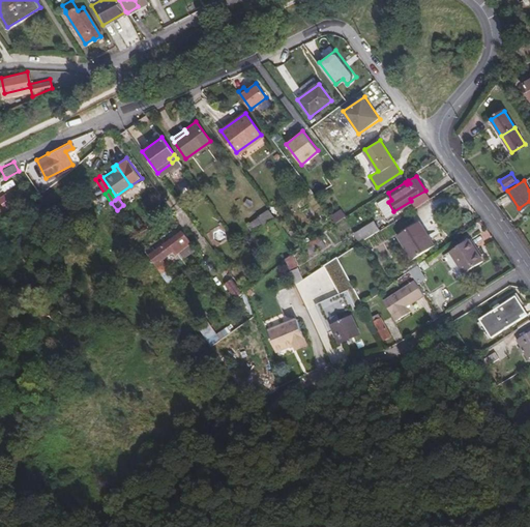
[(269,209),(275,216),(278,214),(272,206),(269,209)]
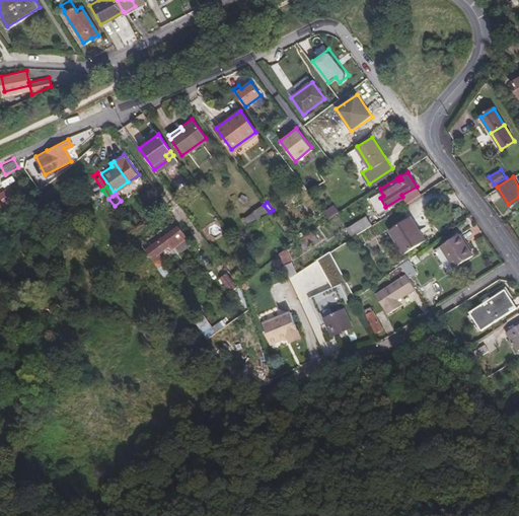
[(270,212),(264,205),(252,211),(257,220),(265,216),(270,212)]
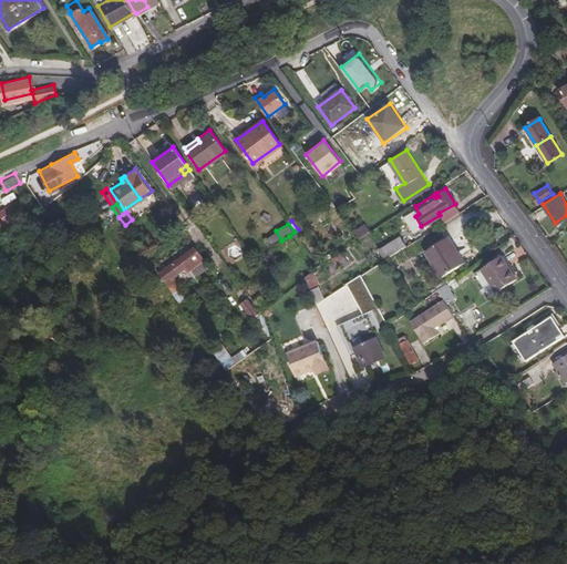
[(392,246),(395,252),(409,244),(435,226),(433,224),(400,245),(399,243),(392,246)]
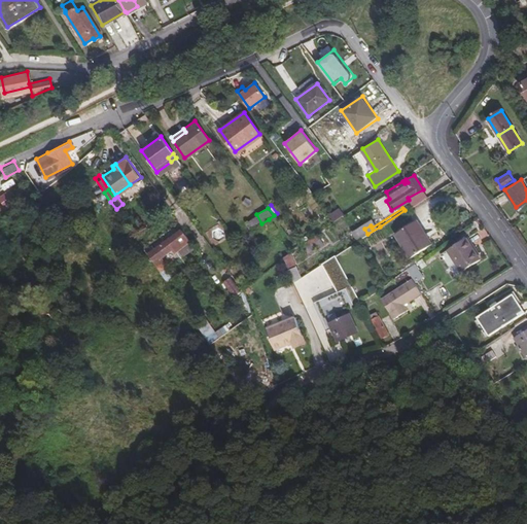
[(328,216),(331,221),(344,214),(341,209),(328,216)]
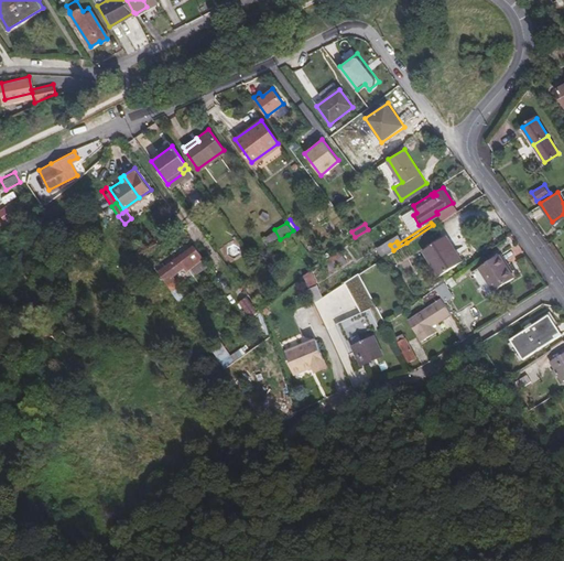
[(446,234),(444,235),(453,249),(456,248),(446,234)]
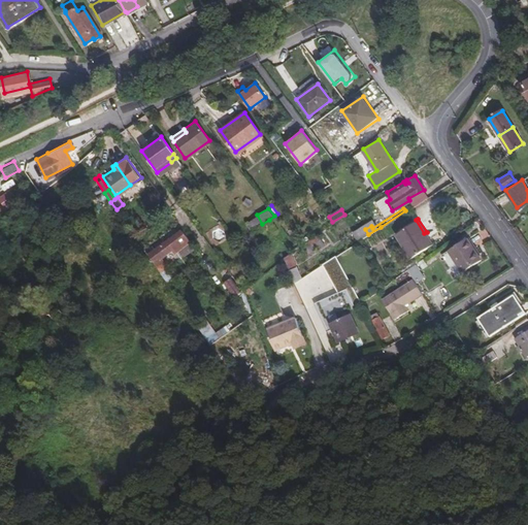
[(269,220),(262,224),(260,226),(265,234),(274,229),(269,220)]
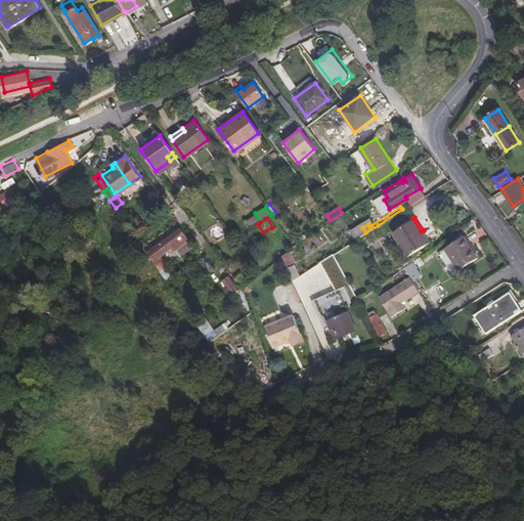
[(421,231),(412,218),(392,230),(407,255),(430,241),(424,230),(421,231)]
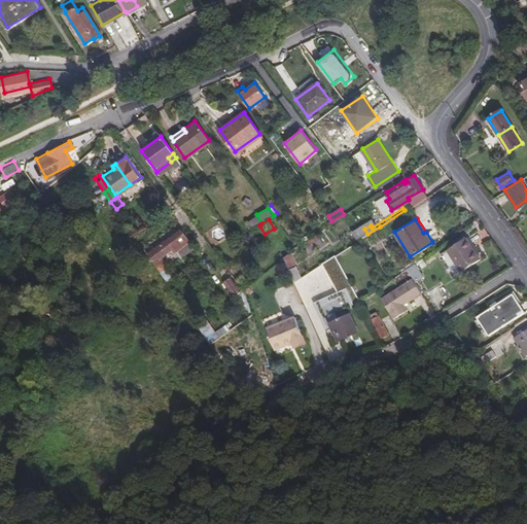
[(219,239),(224,229),(214,222),(209,233),(219,239)]
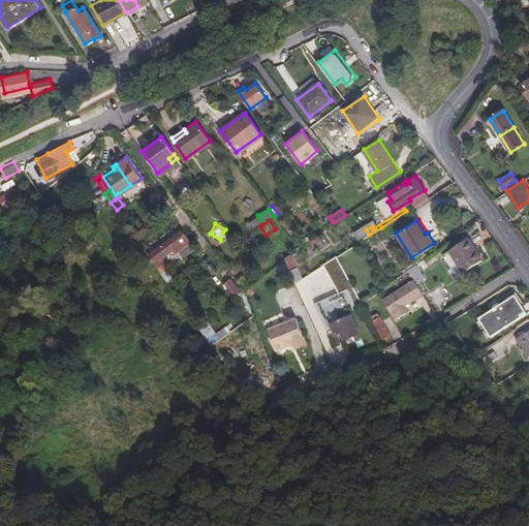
[(182,231),(168,240),(148,254),(157,268),(164,263),(161,257),(172,250),(174,253),(177,250),(182,257),(193,249),(182,231)]
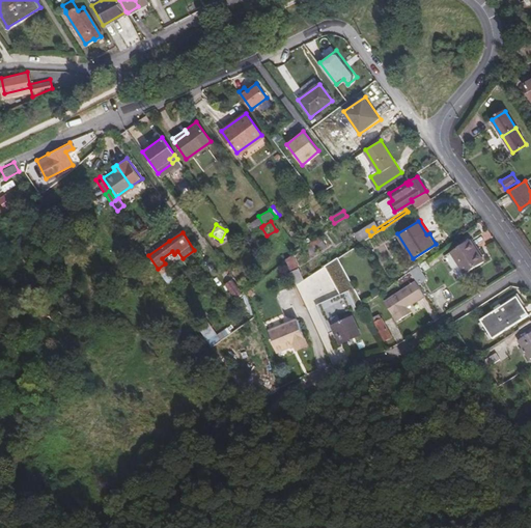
[(316,238),(306,245),(309,249),(319,243),(316,238)]
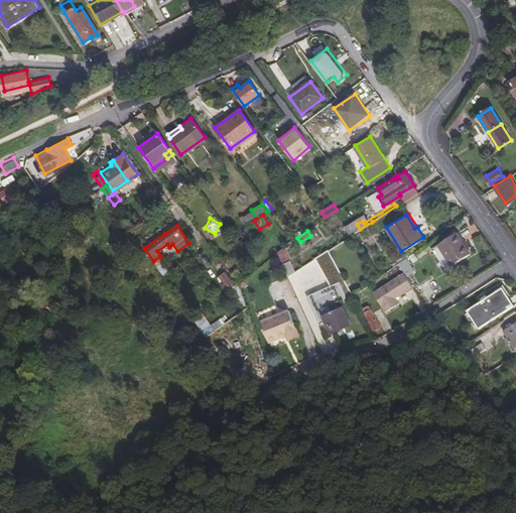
[(471,252),(458,231),(439,242),(453,263),(471,252)]
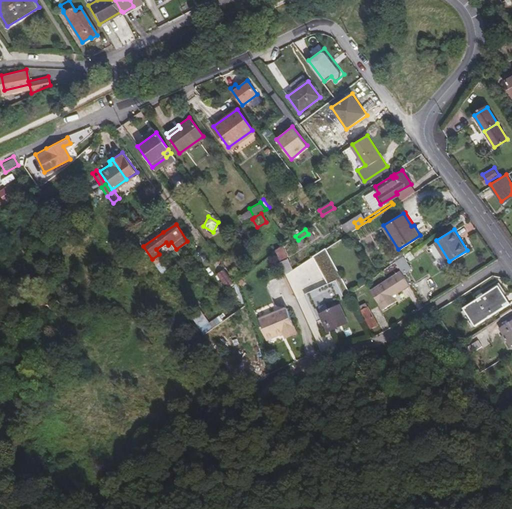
[(273,249),(275,253),(283,251),(280,244),(273,249)]
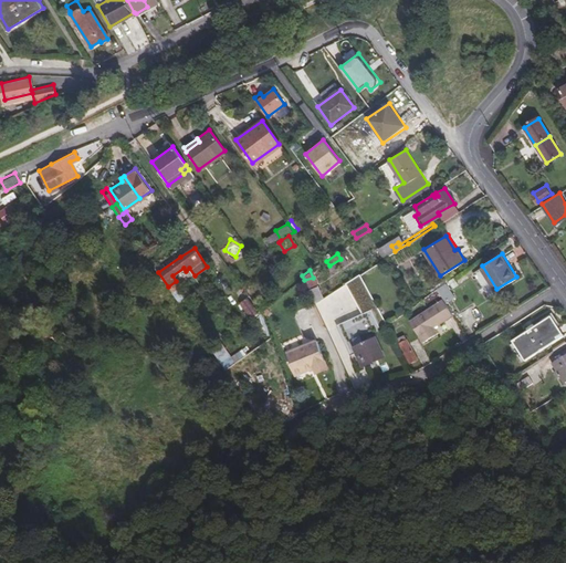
[(302,275),(299,278),(303,289),(296,292),(299,300),(290,303),(297,325),(320,316),(305,283),(304,280),(302,275)]
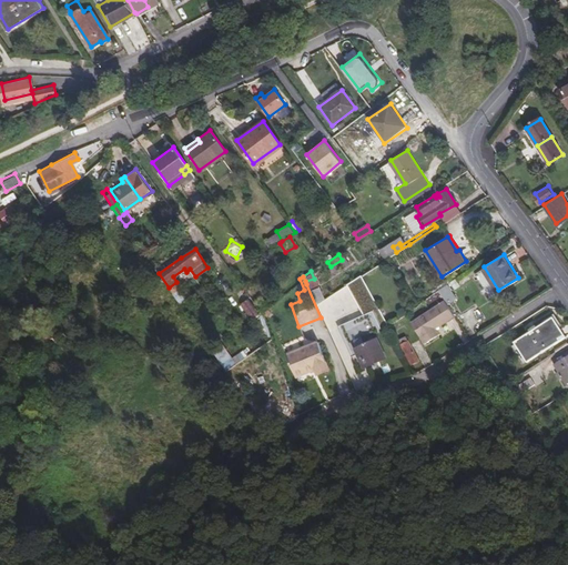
[(363,278),(348,286),(363,314),(343,322),(342,324),(342,328),(352,353),(357,351),(364,366),(385,356),(373,330),(387,324),(363,278)]
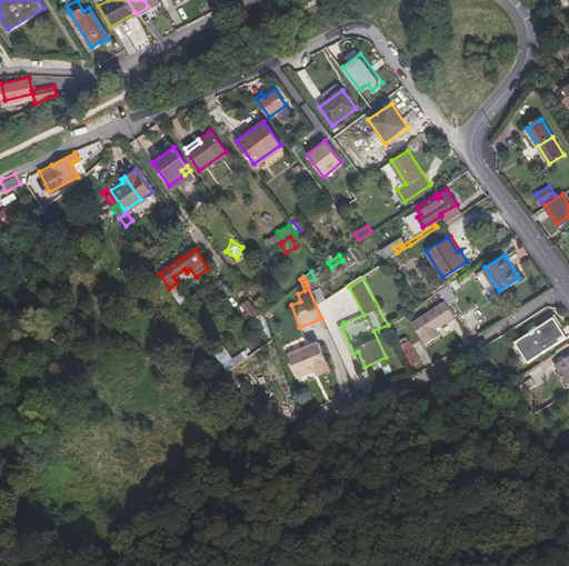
[(306,281),(307,285),(311,293),(315,291),(313,288),(318,286),(315,279),(306,281)]
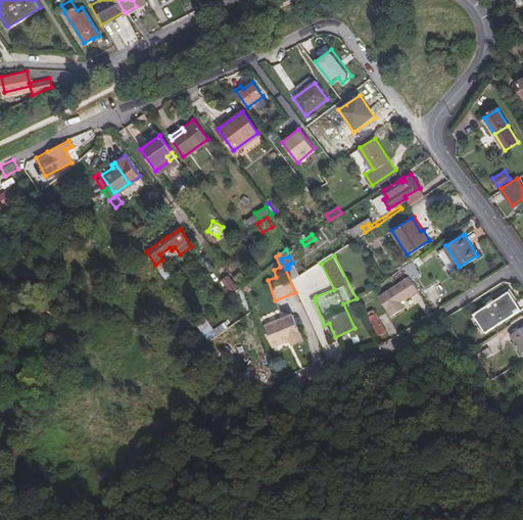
[(162,260),(155,265),(165,280),(173,274),(162,260)]
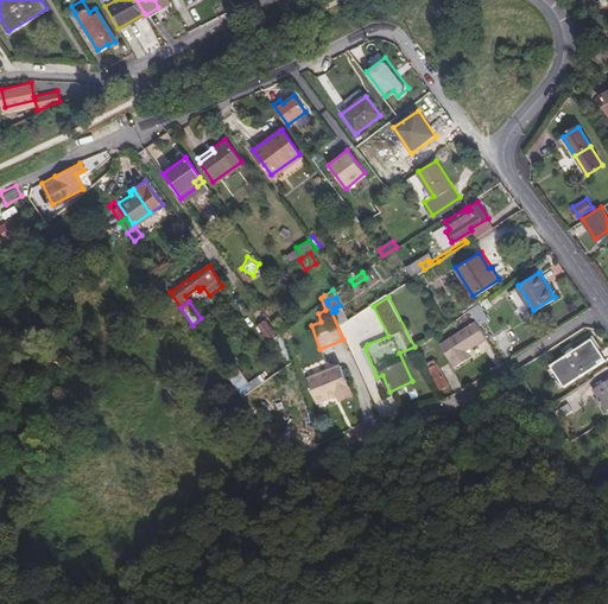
[(481,302),(470,309),(477,319),(480,324),(491,317),(481,302)]
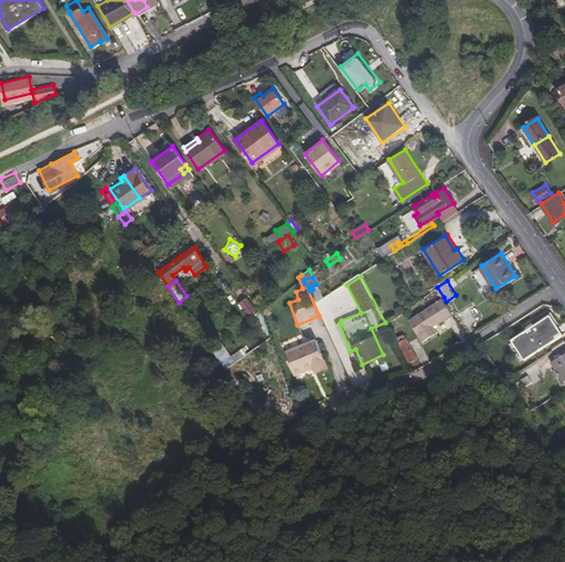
[(257,311),(244,293),(234,300),(247,319),(257,311)]
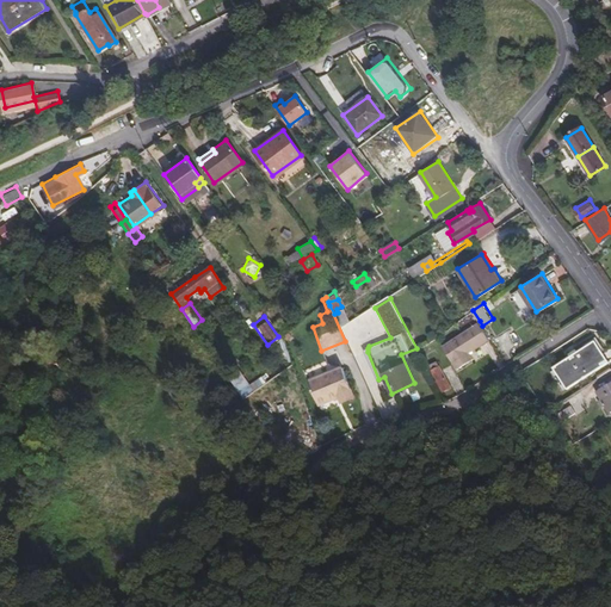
[(482,326),(480,321),(443,344),(457,367),(474,357),(470,351),(491,339),(482,326)]
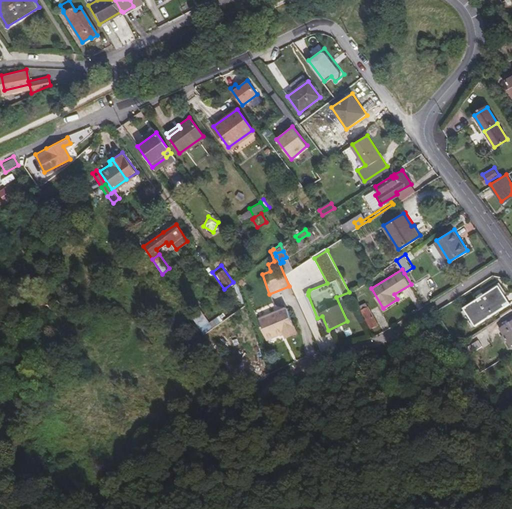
[(237,286),(243,283),(240,275),(235,280),(237,286)]
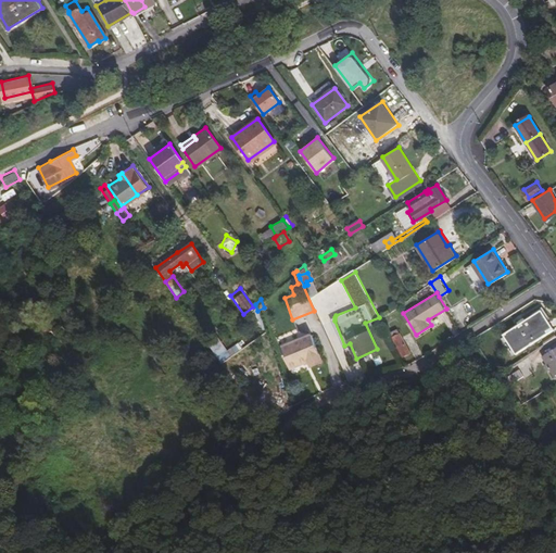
[(257,311),(265,331),(273,329),(264,308),(257,311)]
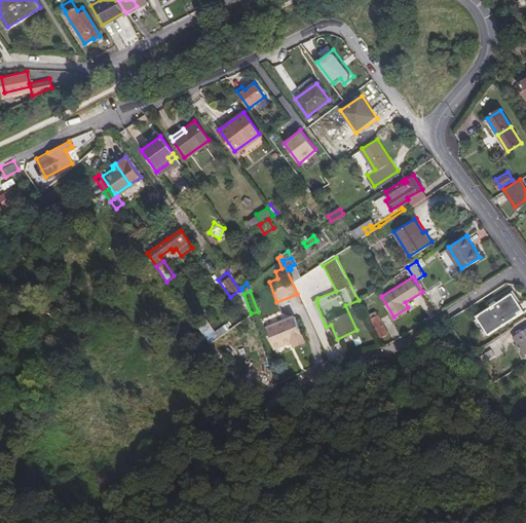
[(510,292),(475,314),(486,333),(522,310),(510,292)]
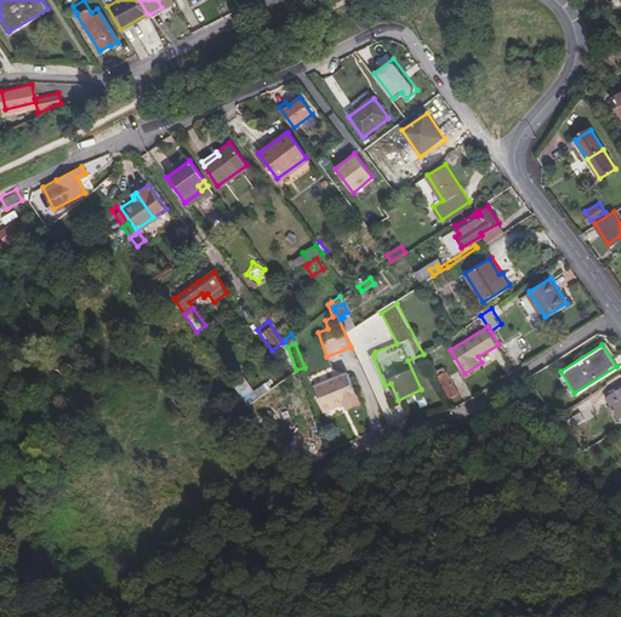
[(351,364),(313,376),(324,410),(346,403),(346,406),(362,401),(351,364)]
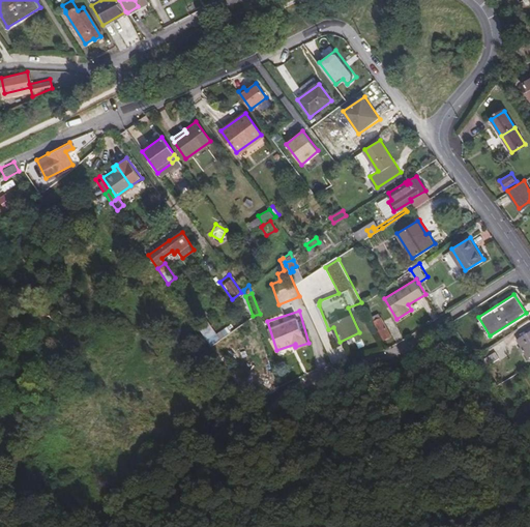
[(377,313),(369,317),(371,321),(373,320),(382,339),(389,335),(377,313)]
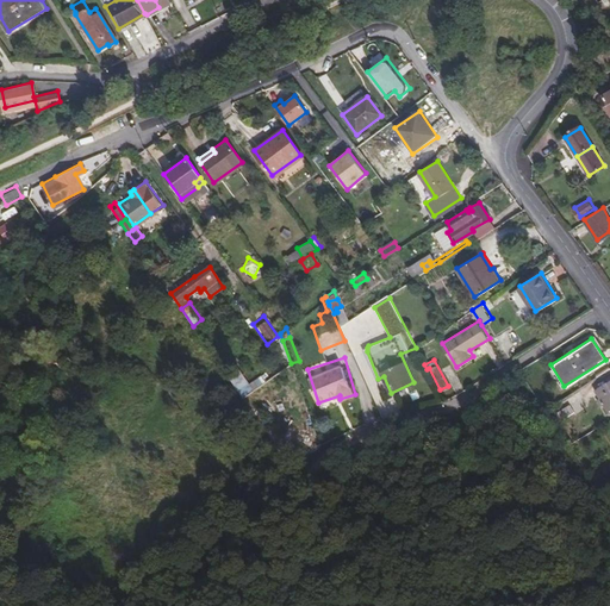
[(609,379),(607,381),(601,385),(596,388),(601,397),(598,398),(602,405),(605,404),(609,411),(609,410),(609,379)]
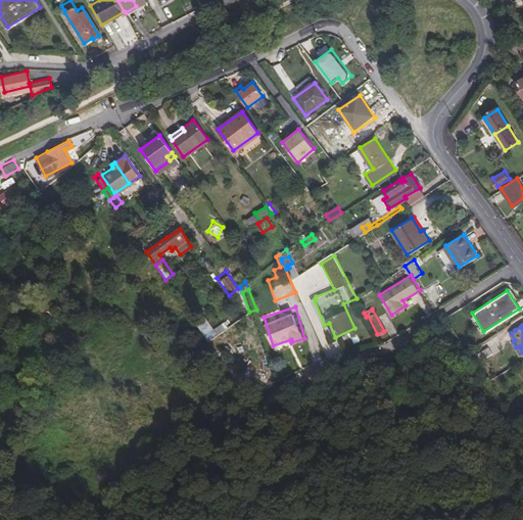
[(207,328),(201,332),(216,351),(221,346),(207,328)]
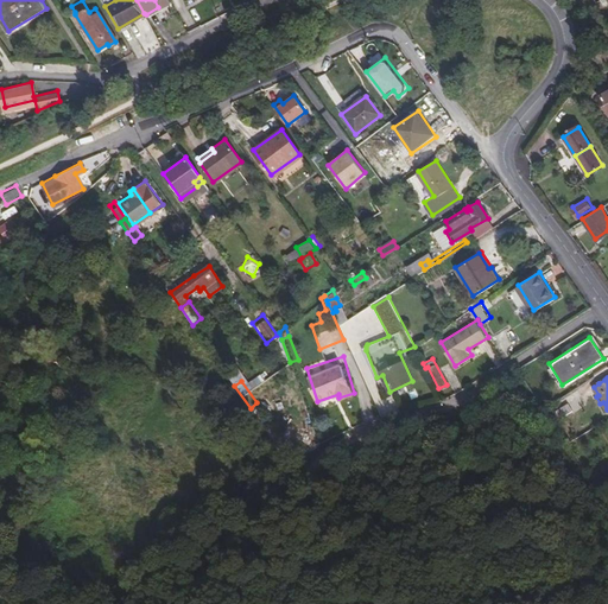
[(565,401),(545,413),(549,418),(556,414),(557,415),(570,408),(565,401)]
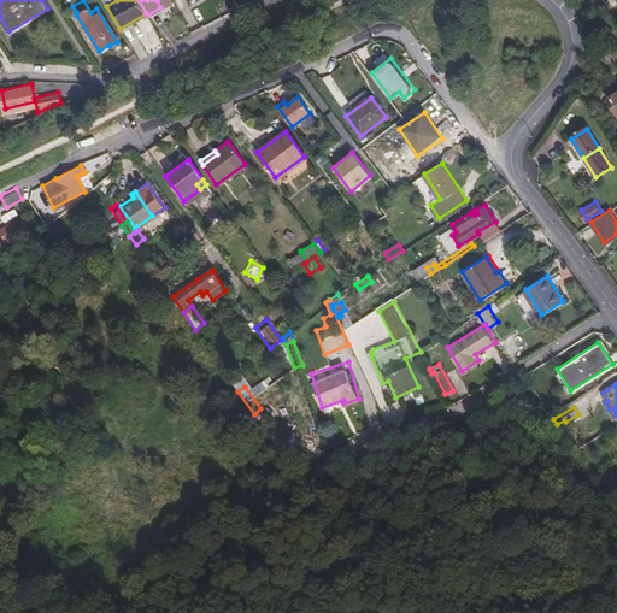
[(334,434),(321,440),(323,447),(338,441),(334,434)]
